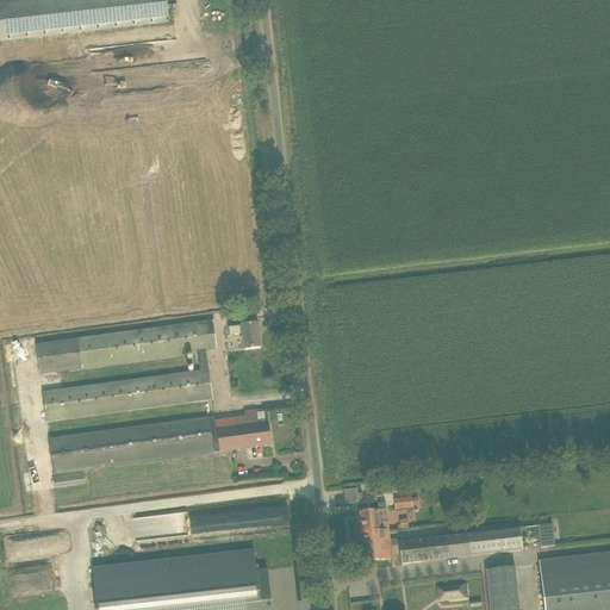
[(165,0),(0,0),(0,41),(168,24),(165,0)]
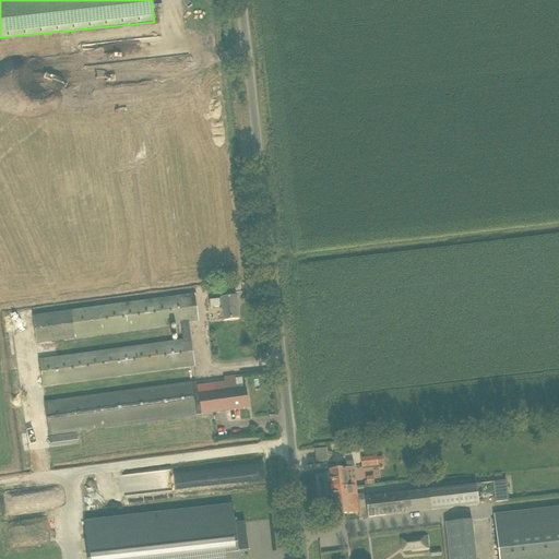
[(194,296),(31,312),(32,326),(166,313),(167,326),(180,325),(182,342),(37,357),(38,370),(192,355),(188,322),(197,321),(194,296)]
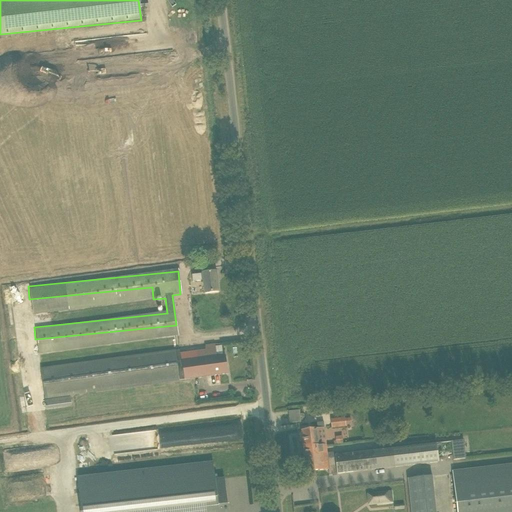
[(218,292),(216,272),(192,275),(193,280),(203,279),(204,294),(218,292)]
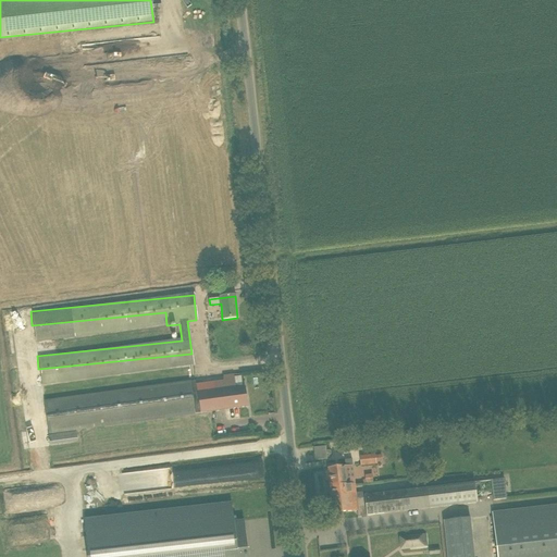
[(150,317),(145,321),(149,327),(156,323),(150,317)]
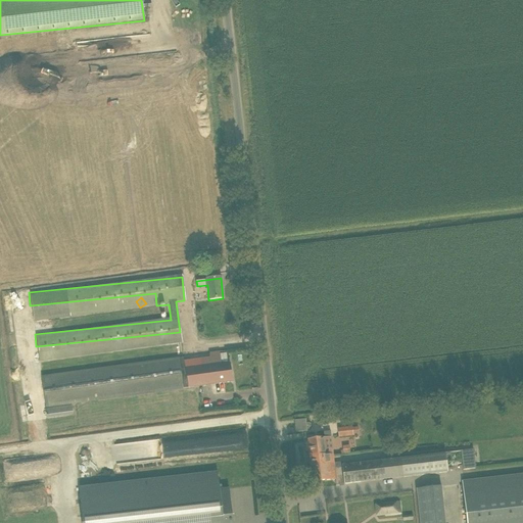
[(222,365),(220,352),(209,353),(210,359),(184,362),(187,388),(233,382),(230,364),(222,365)]
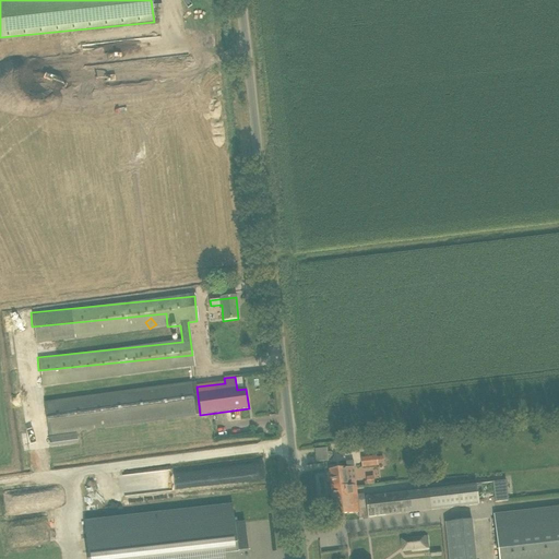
[(76,433),(48,437),(49,448),(78,443),(76,433)]
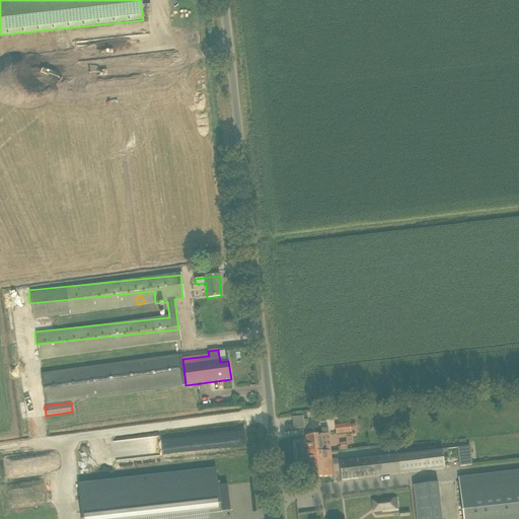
[(292,430),(303,429),(303,417),(291,417),(292,430)]
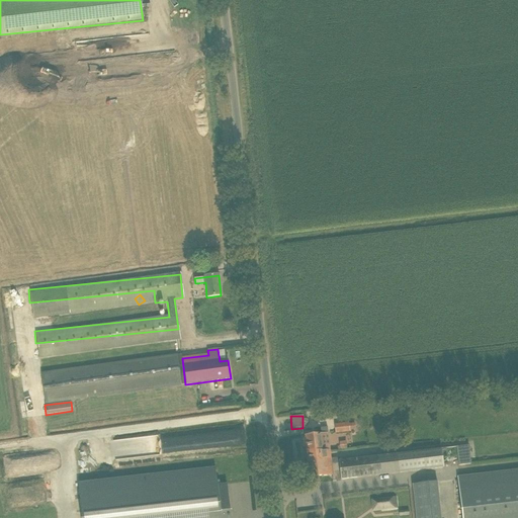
[(349,432),(348,423),(334,424),(335,433),(349,432)]
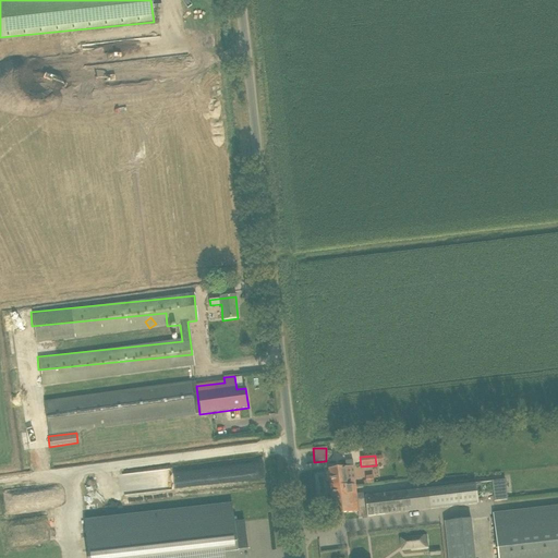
[(196,486),(251,481),(249,465),(195,471),(196,486)]
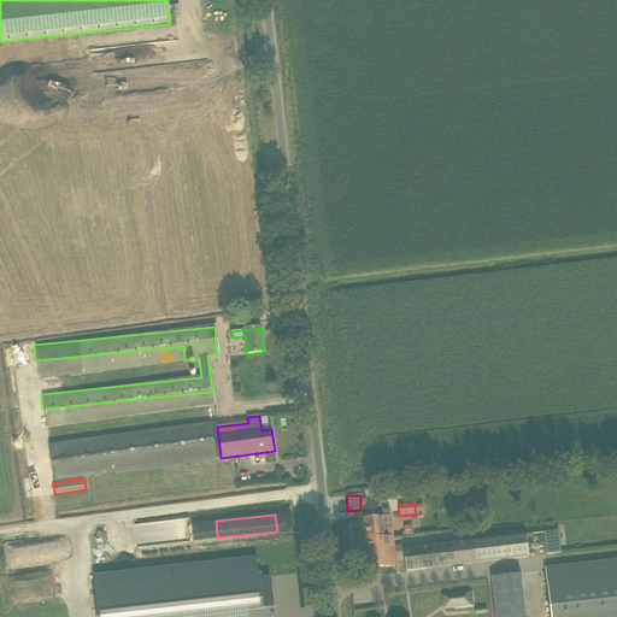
[(366,548),(393,546),(389,516),(382,517),(363,518),(366,548)]
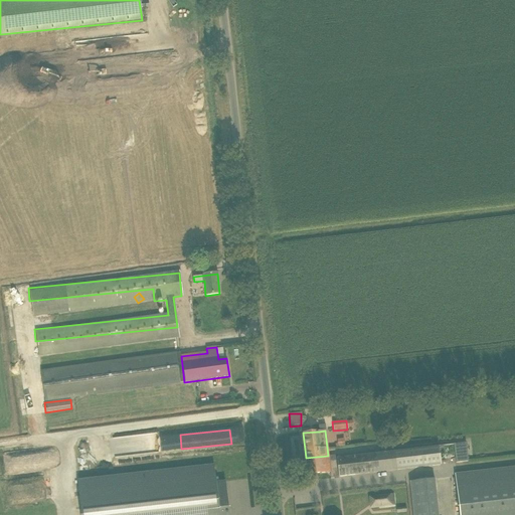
[(466,443),(454,444),(457,463),(468,461),(466,443)]
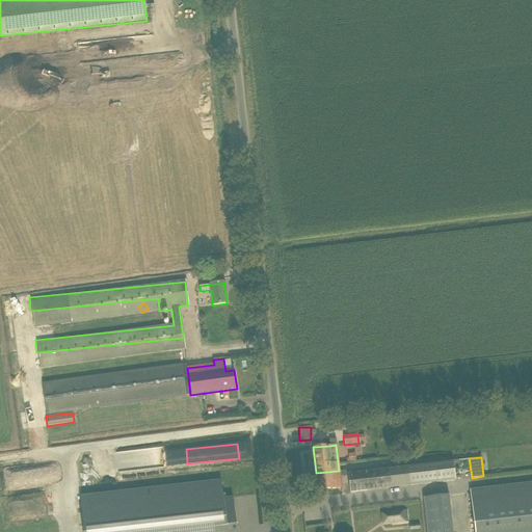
[(348,473),(350,494),(455,481),(453,460),(348,473)]
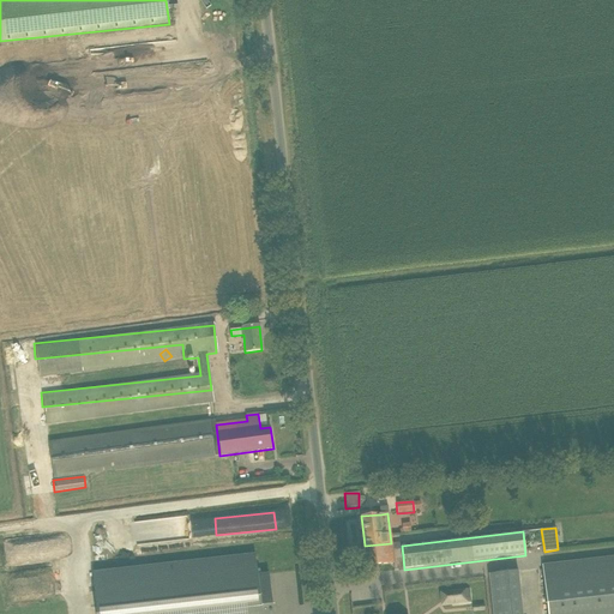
[(367,566),(393,564),(391,543),(365,546),(367,566)]
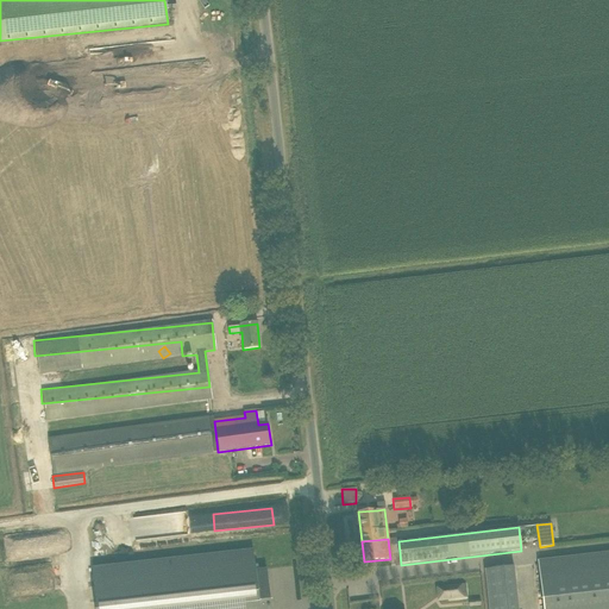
[(252,548),(93,567),(96,608),(270,608),(267,569),(255,570),(252,548)]
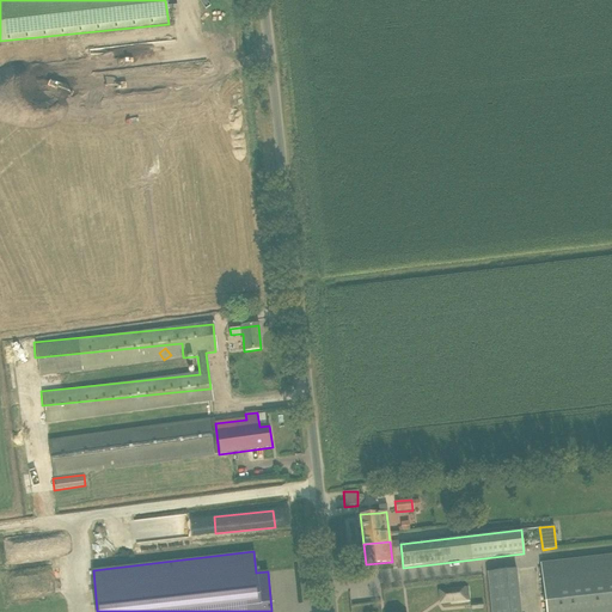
[(611,611),(611,555),(540,563),(545,611),(611,611)]
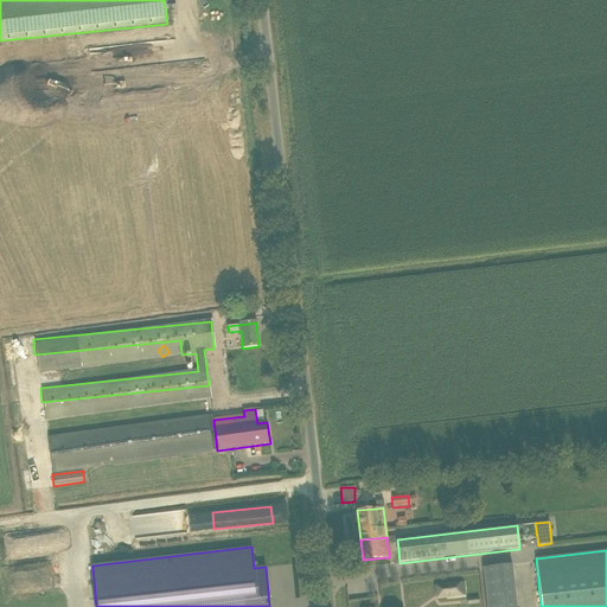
[(487,606),(516,606),(512,564),(484,568),(487,606)]
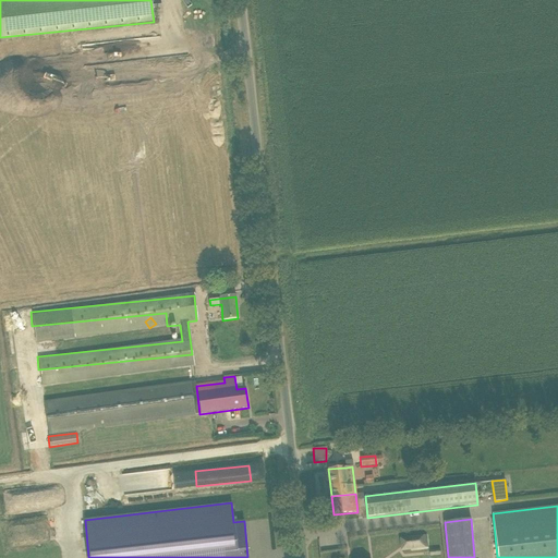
[(426,536),(401,538),(402,550),(427,548),(426,536)]
